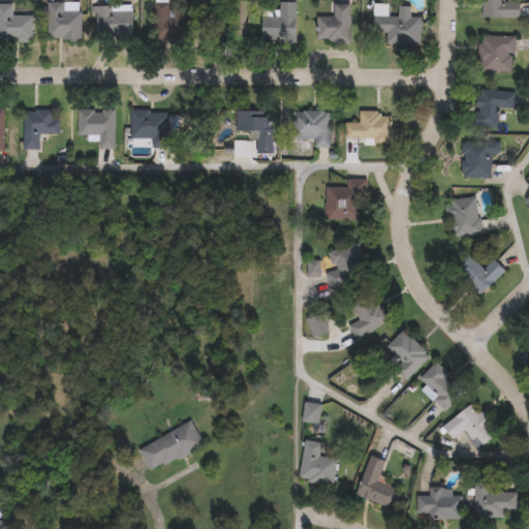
[(520,17),(480,17),(480,0),(503,0),(503,2),(520,2),(520,17)]
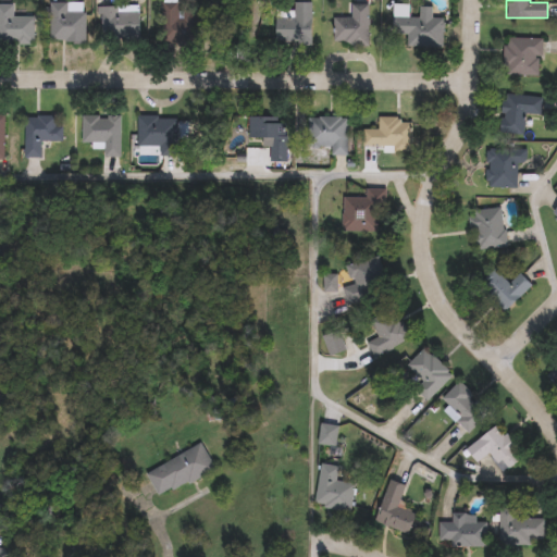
[(49,2),(84,2),(84,41),(49,41),(49,2)]
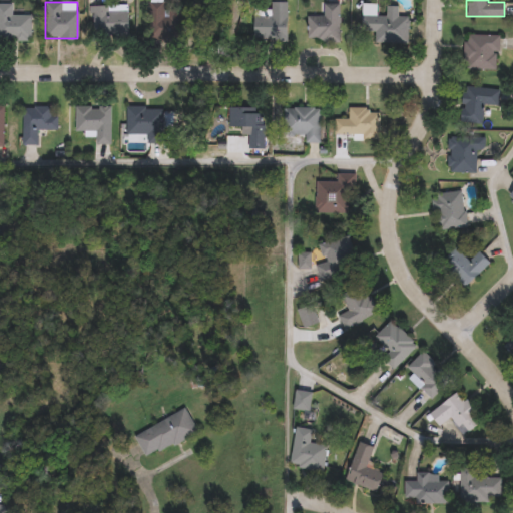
[(165,38),(149,38),(149,2),(165,2),(165,38)]
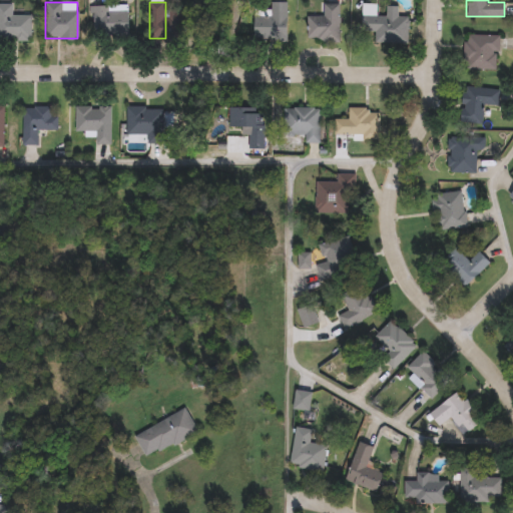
[(253,38),(253,15),(271,15),(271,2),(287,2),(287,38),(253,38)]
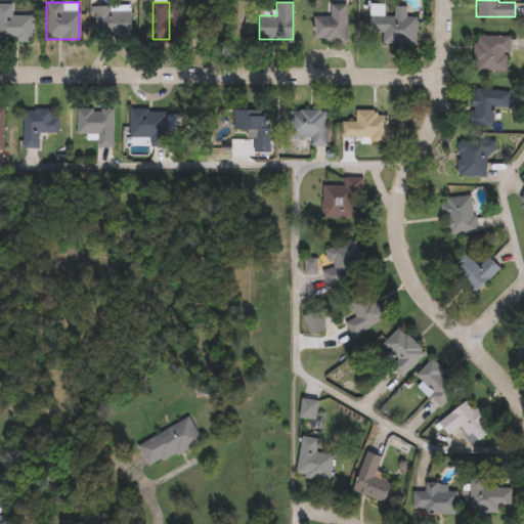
[(0,4),(12,4),(12,13),(32,13),(32,41),(0,41),(0,4)]
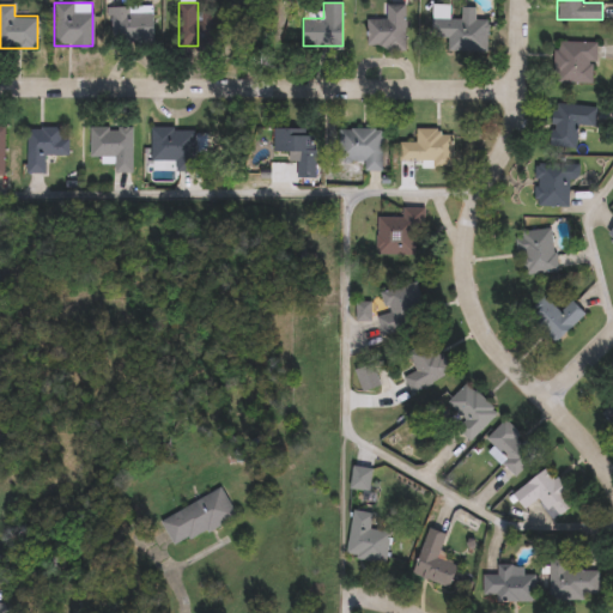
[(109,41),(109,5),(155,5),(155,41),(109,41)]
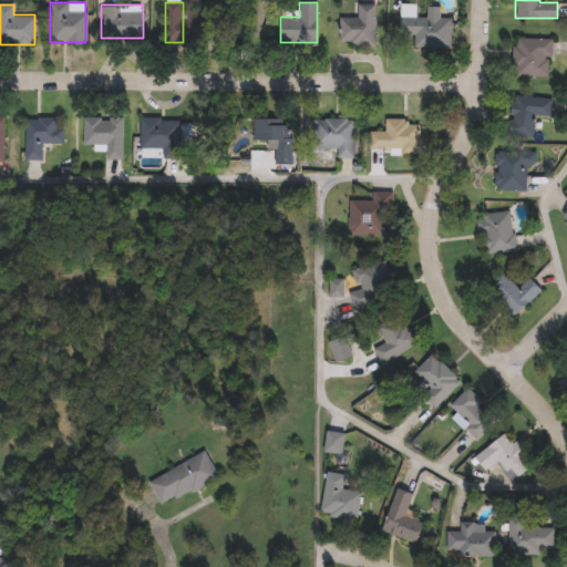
[(374,4),(374,44),(340,44),(340,17),(358,17),(358,4),(374,4)]
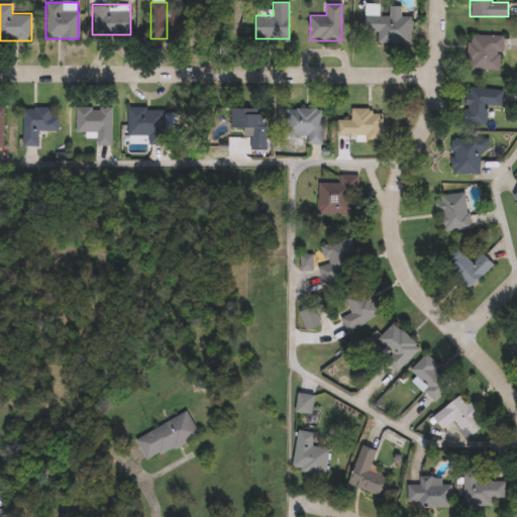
[(380,15),(411,16),(411,43),(378,43),(379,31),(365,31),(366,4),(380,4),(380,15)]
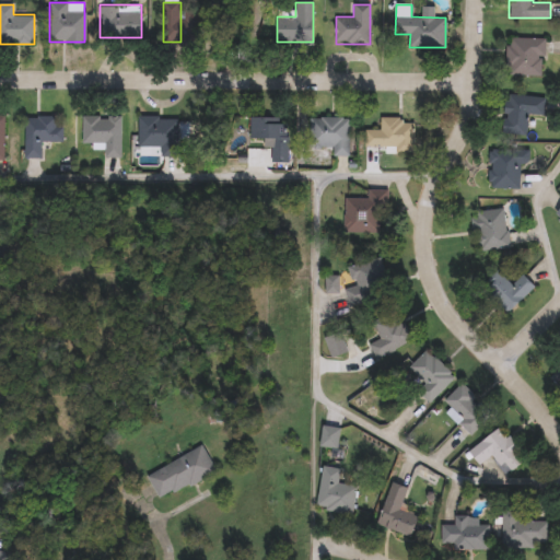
[(544,76),(506,76),(506,38),(544,38),(544,76)]
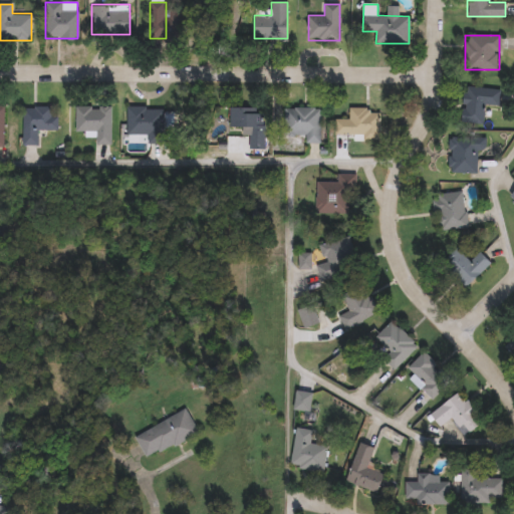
[(484,123),(462,121),(465,86),(500,89),(499,105),(485,103),(484,123)]
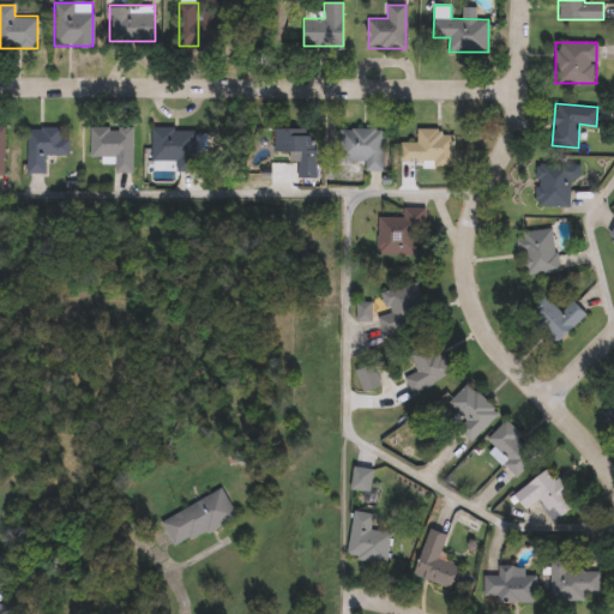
[(178,161),(150,161),(150,127),(194,127),(194,172),(178,172),(178,161)]
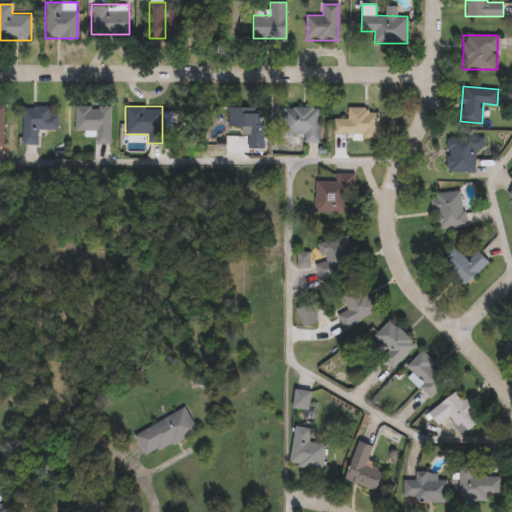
[(23,107),(51,107),(51,115),(58,115),(58,130),(39,130),(39,145),(23,145),(23,107)]
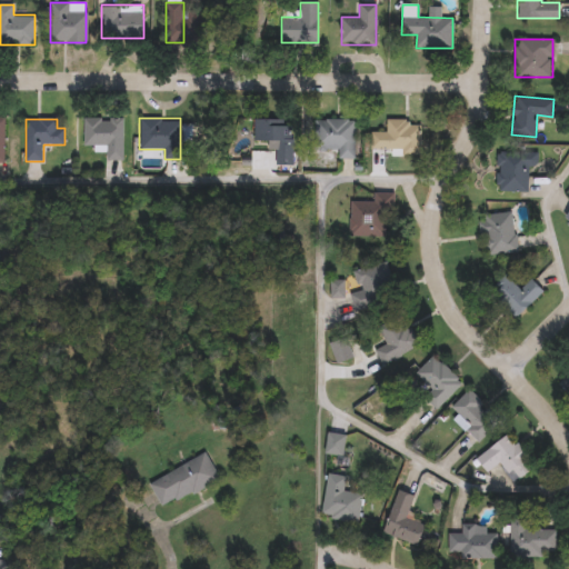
[(123,160),(106,160),(106,148),(83,148),(83,119),(123,119),(123,160)]
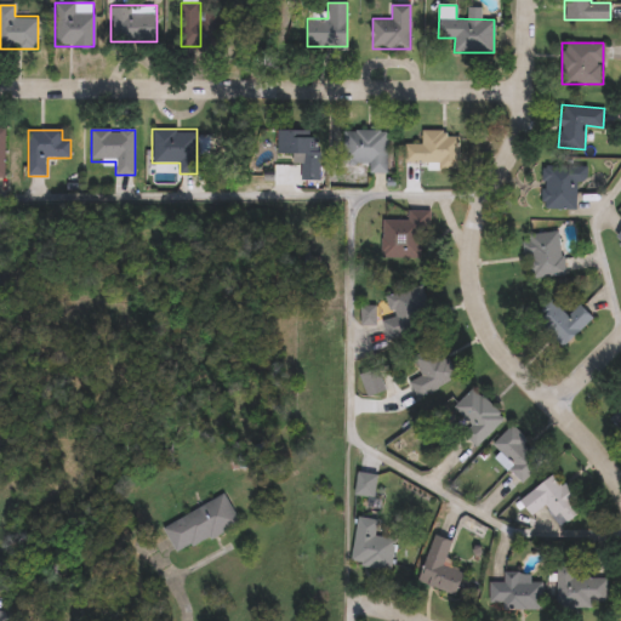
[(387,172),(352,172),(352,130),(387,130),(387,172)]
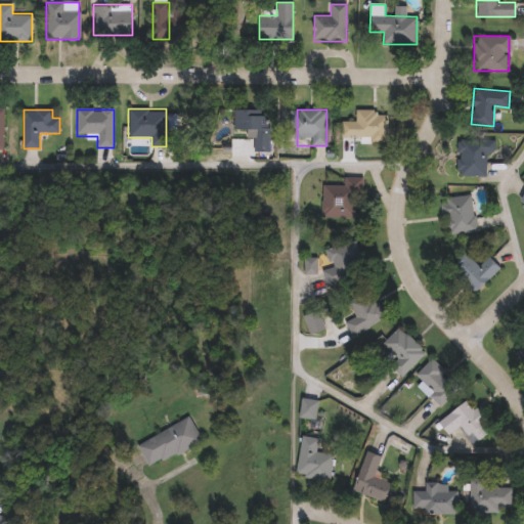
[(342,120),(353,120),(353,112),(387,112),(387,140),(342,140),(342,120)]
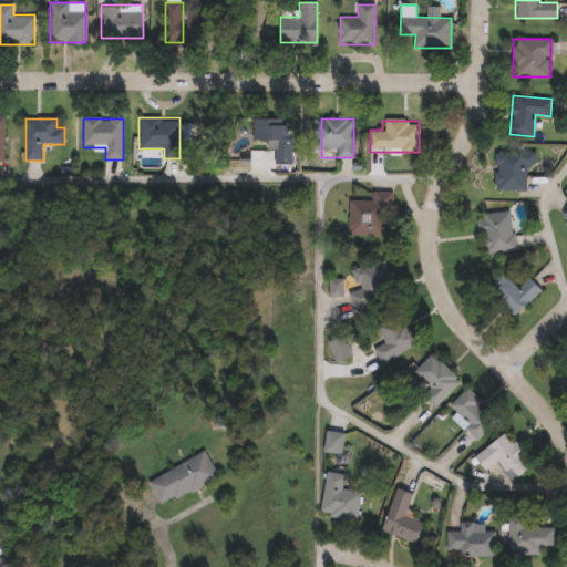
[(291,165),(272,165),(272,125),(291,125),(291,165)]
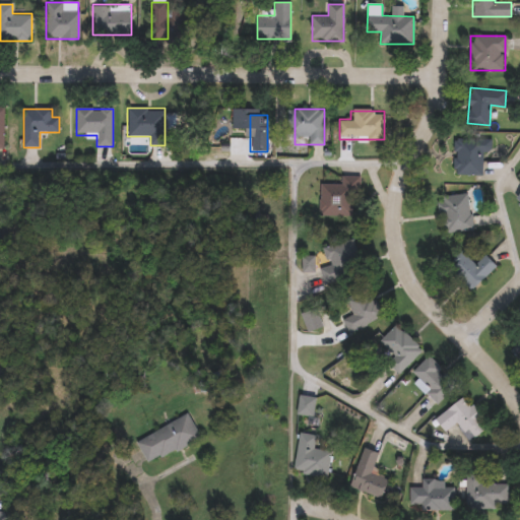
[(491,152),(482,152),(482,176),(455,176),(455,138),(491,138),(491,152)]
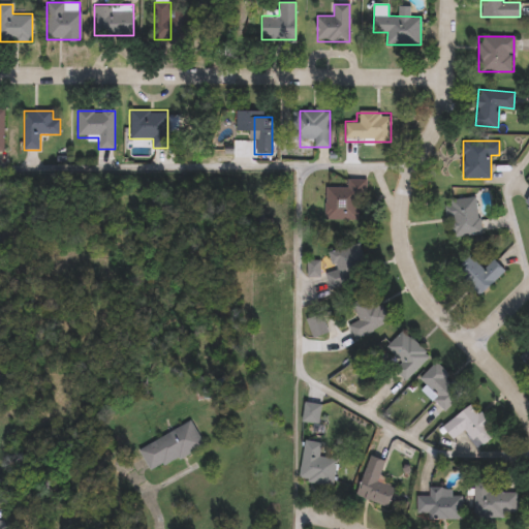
[(359,219),(327,219),(327,187),(347,187),(347,179),(367,179),(367,203),(359,203),(359,219)]
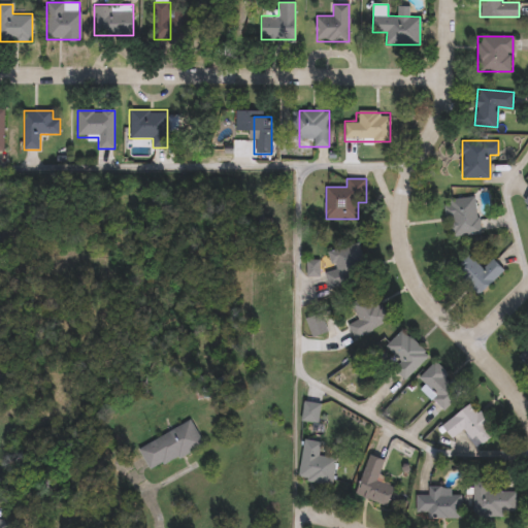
[(480,233),(452,237),(447,201),(474,197),(480,233)]
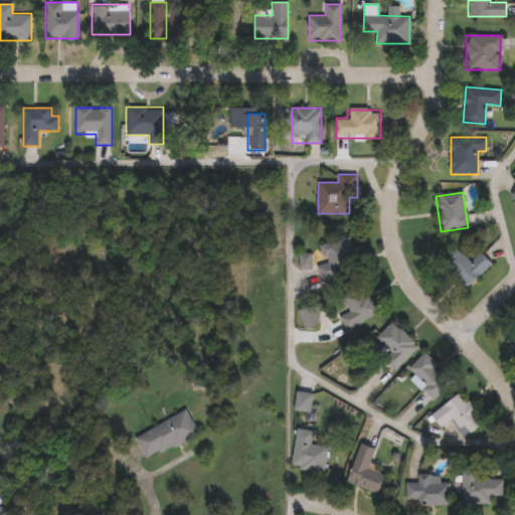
[(348,237),(357,271),(321,281),(316,266),(326,263),(321,244),(348,237)]
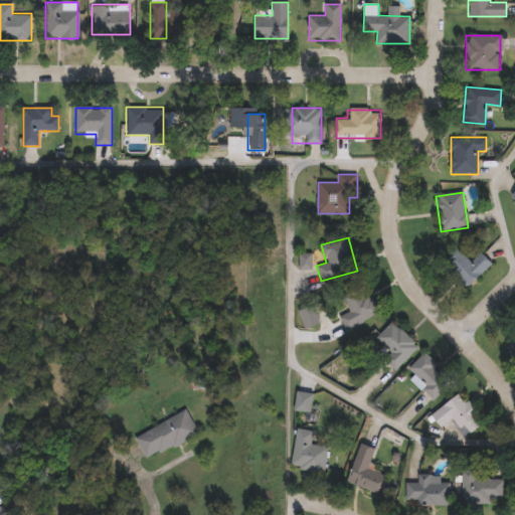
[(480,251),(491,263),(466,290),(441,267),(457,248),(471,262),(480,251)]
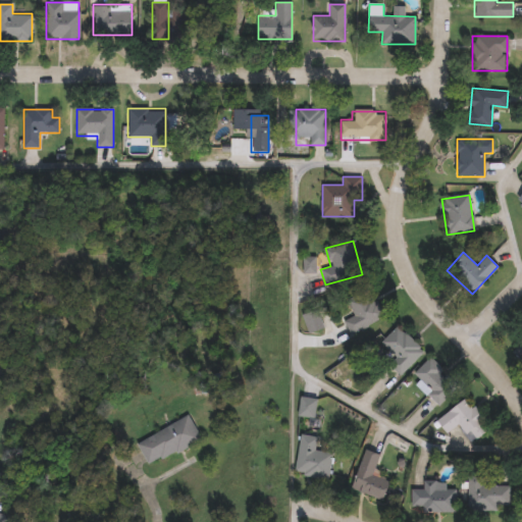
[(303,257),(315,257),(315,271),(303,271),(303,257)]
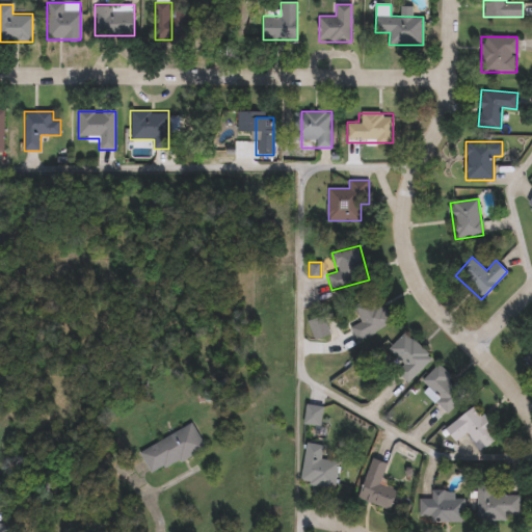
[(361,322),(353,306),(378,295),(391,325),(356,340),(351,326),(361,322)]
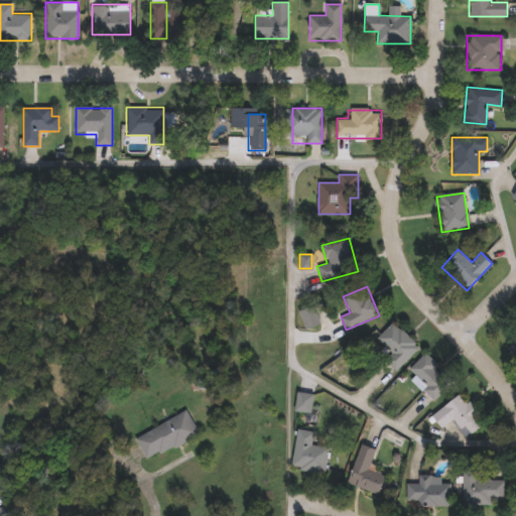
[(299,310),(313,305),(320,325),(305,330),(299,310)]
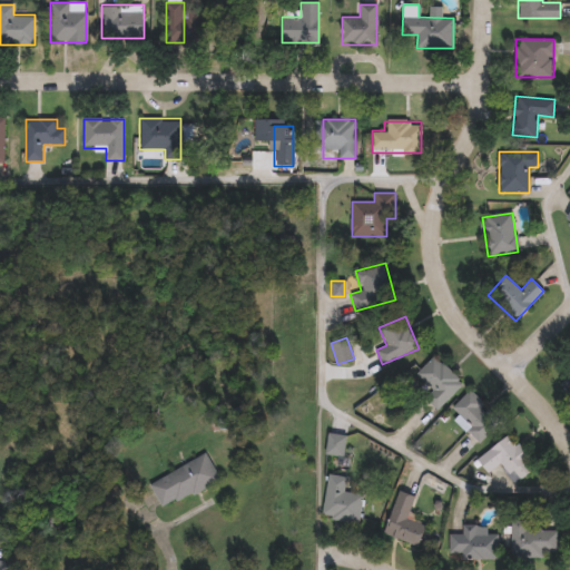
[(462,384),(435,412),(408,384),(435,356),(462,384)]
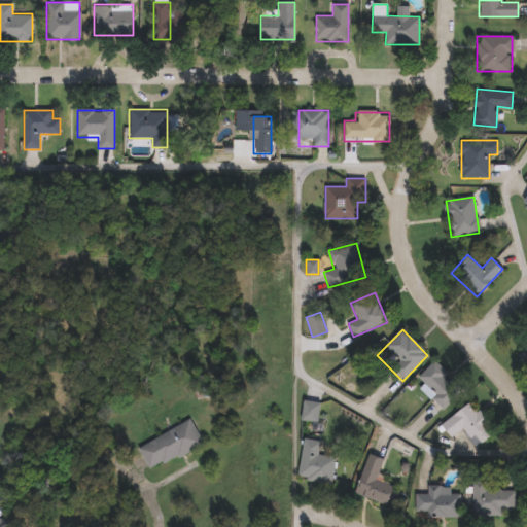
[(524,348),(520,344),(526,337),(526,363),(518,355),(524,348)]
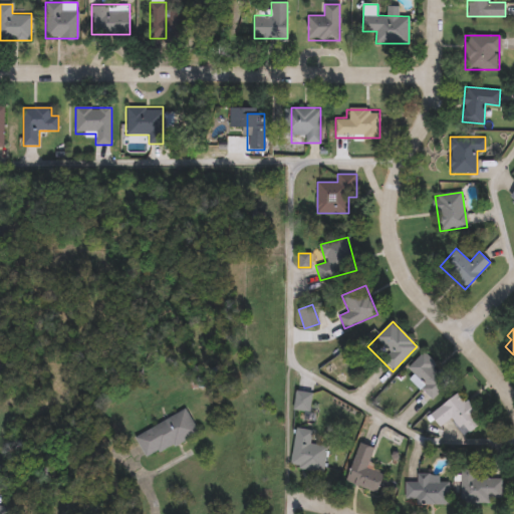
[(411,378),(414,374),(408,367),(424,351),(452,379),(432,400),(411,378)]
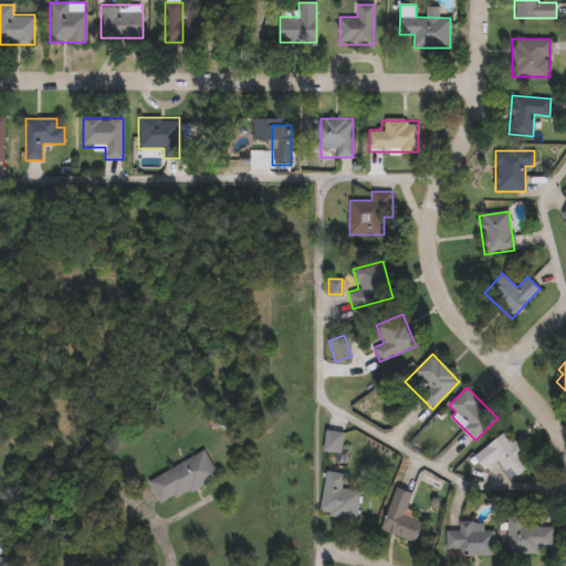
[(341,452),(324,451),(326,430),(343,432),(341,452)]
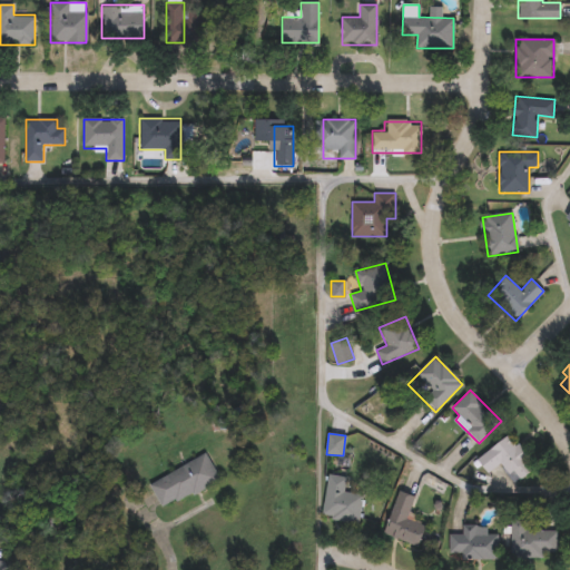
[(478,458),(511,435),(534,470),(514,482),(502,463),(487,473),(478,458)]
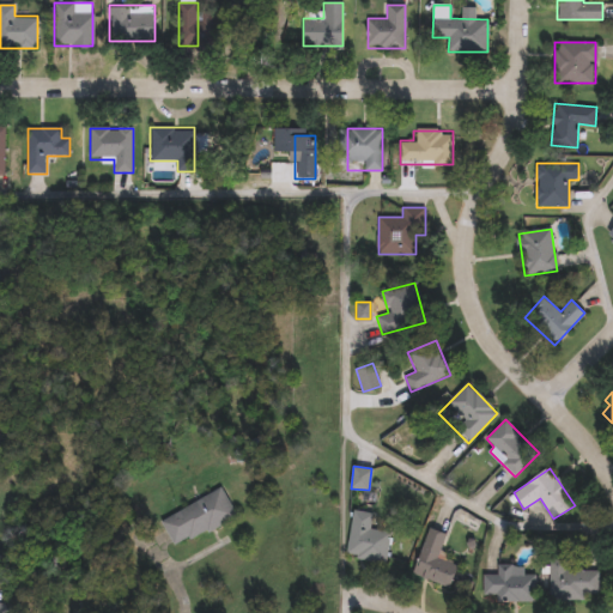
[(175,547),(161,519),(223,489),(236,517),(175,547)]
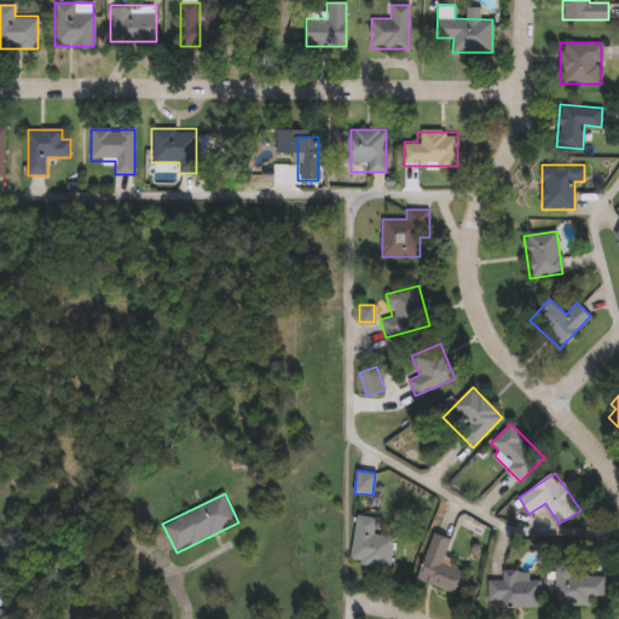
[(389,567),(350,561),(357,515),(376,519),(374,534),(394,537),(389,567)]
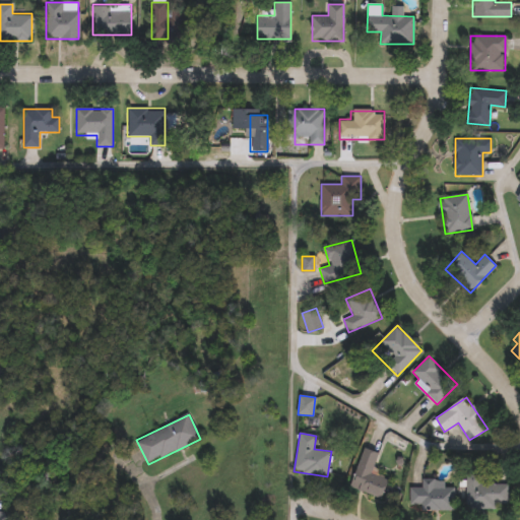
[(379,453),(372,472),(388,478),(381,498),(349,486),(365,447),(379,453)]
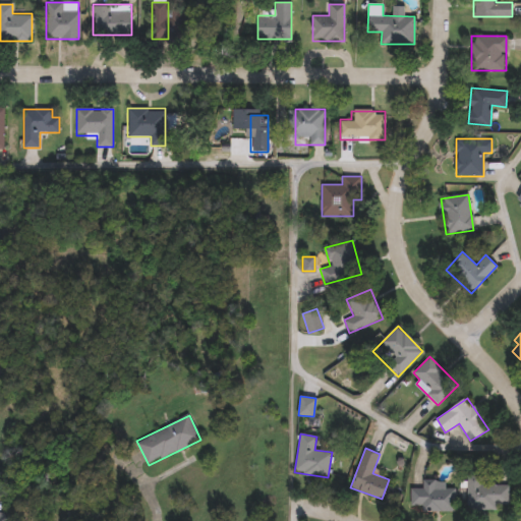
[(481,484),(509,484),(509,509),(467,510),(467,476),(481,476),(481,484)]
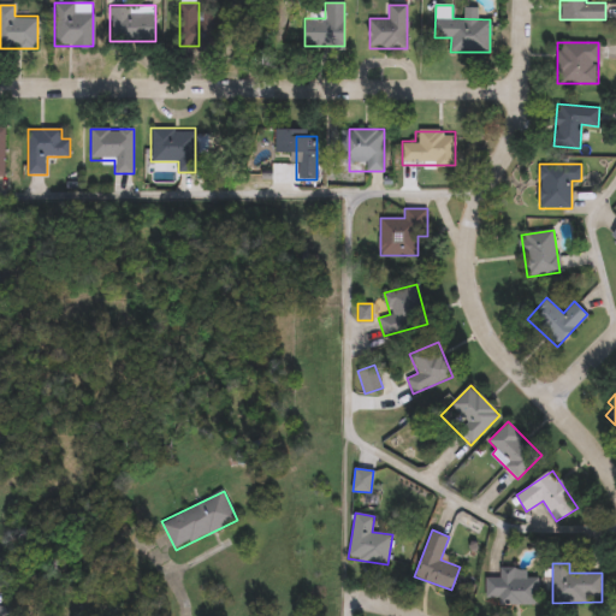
[(538,603),(486,603),(486,576),(499,576),(499,567),(515,567),(515,576),(538,576),(538,603)]
